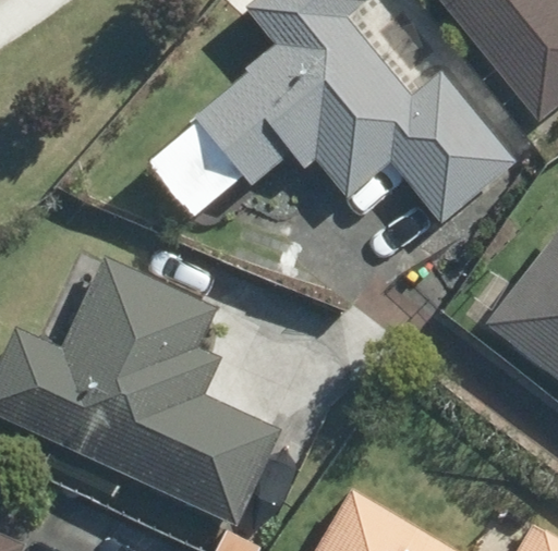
[(390,162),(441,224),(516,162),(443,73),(412,98),(348,20),(370,2),(367,0),(246,0),(242,4),(274,44),(192,110),(252,183),(291,151),(304,169),(315,159),(347,198),(390,162)]
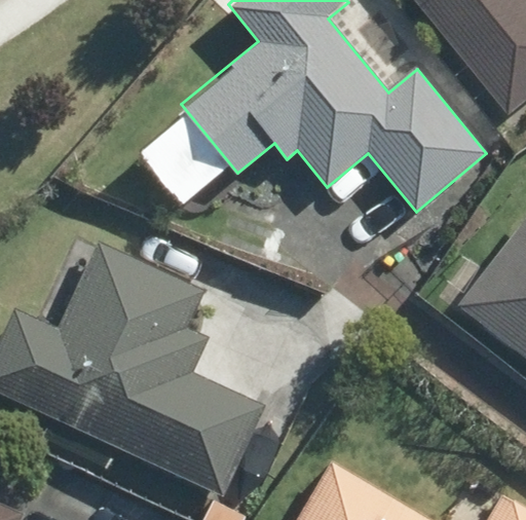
[(525,0),(413,0),(506,115),(525,99),(525,0)]
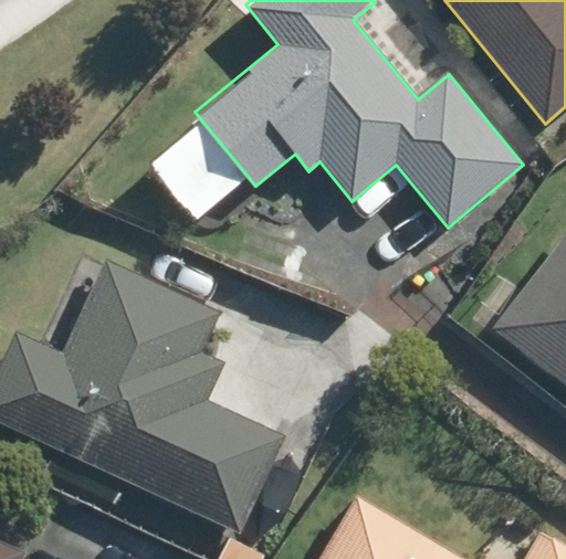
[(565,239),(492,328),(565,383),(565,239)]
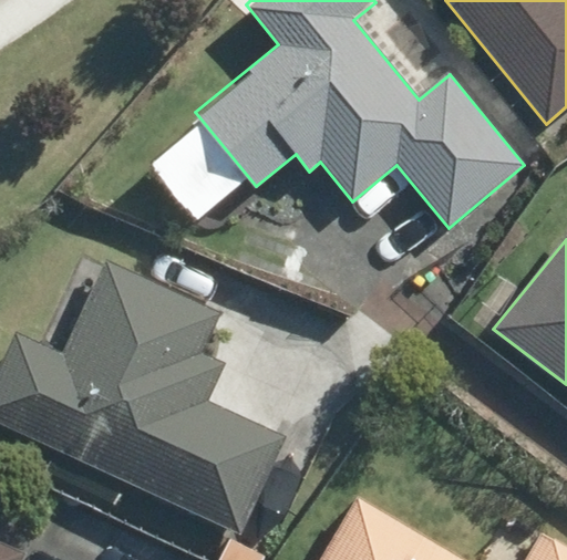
[(12,331),(0,359),(0,426),(240,535),(282,439),(206,405),(224,364),(202,354),(219,312),(106,262),(65,355),(12,331)]
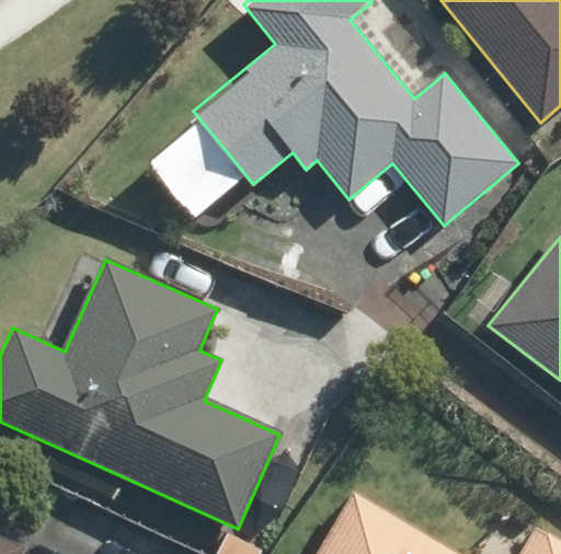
[(457,553),(353,493),(317,553),(560,553),(560,540),(538,527),(523,553),(457,553)]
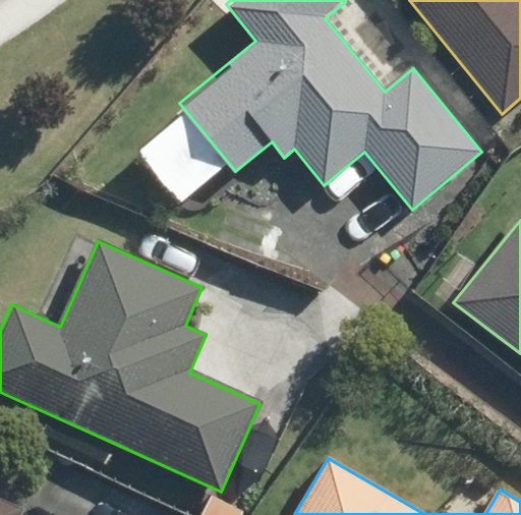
[(0,499),(0,514),(21,514),(23,510),(0,499)]
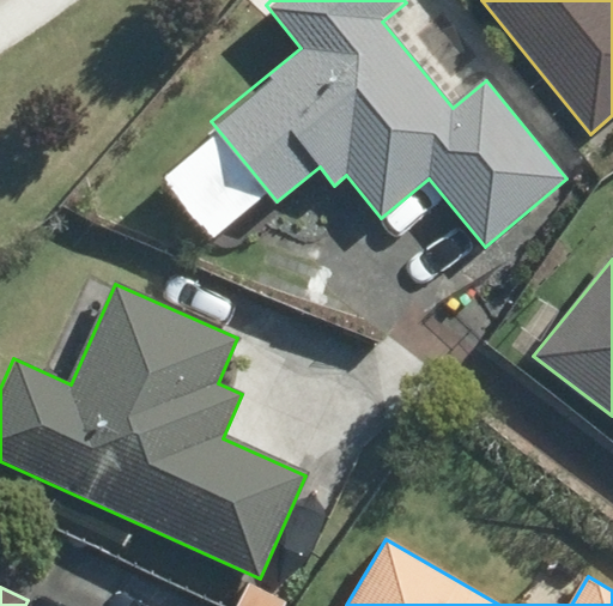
All buildings are outlined.
